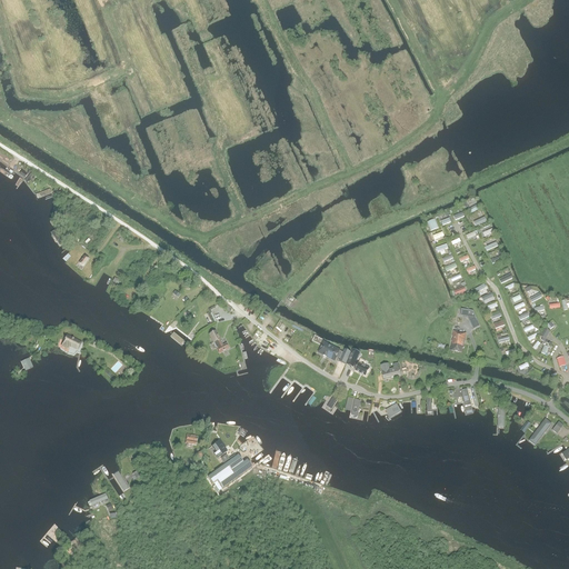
[(0,170),(8,177),(12,171),(0,161),(0,170)]
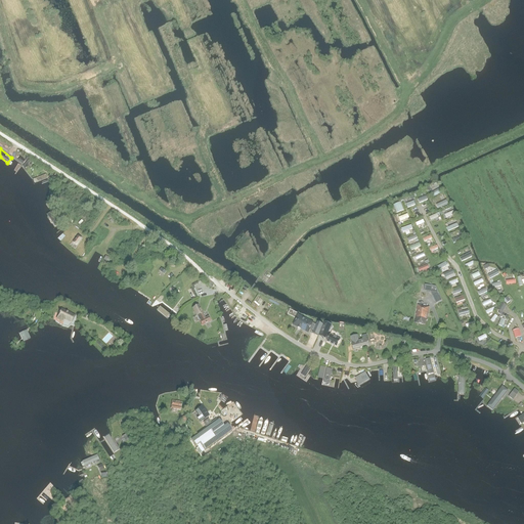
[(30,159),(23,166),(25,167),(31,160),(30,159)]
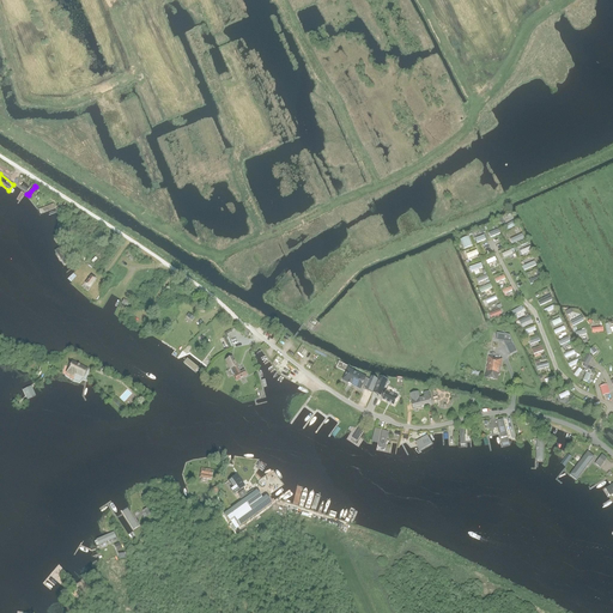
[(55,204),(40,210),(41,214),(56,208),(55,204)]
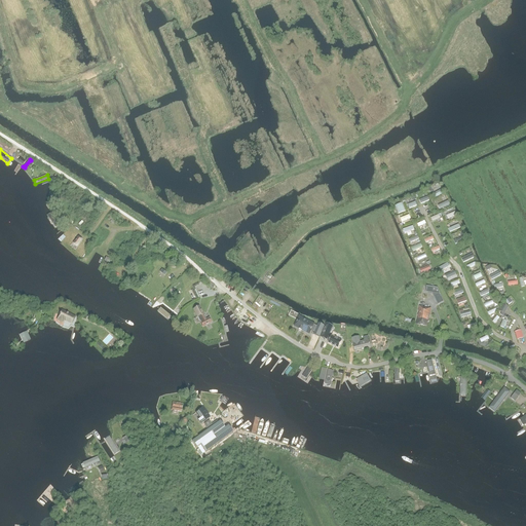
[(435,198),(444,193),(442,189),(433,194),(435,198)]
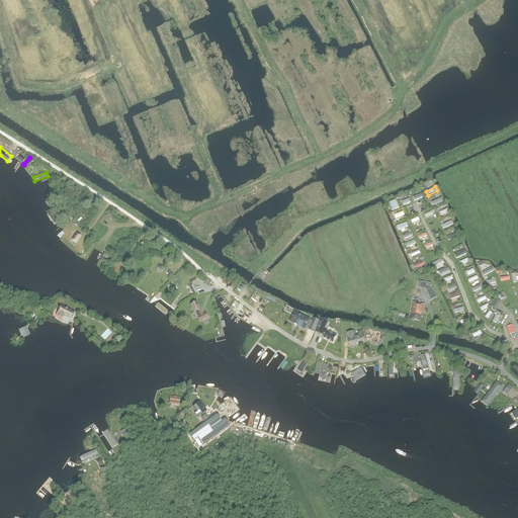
[(433,206),(443,201),(441,197),(431,202),(433,206)]
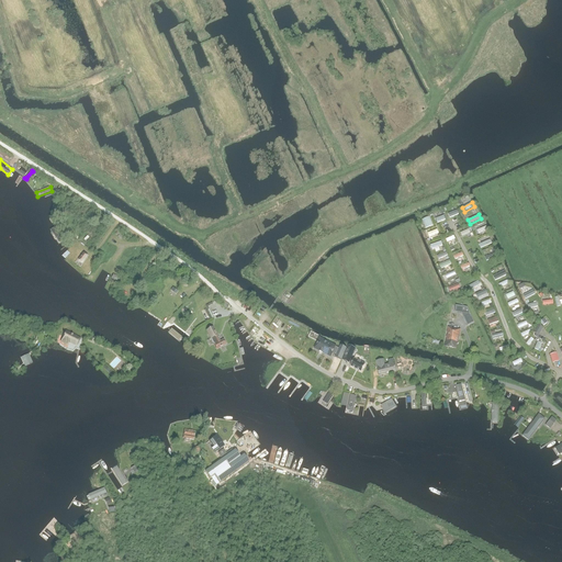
[(426,228),(434,225),(430,216),(423,220),(426,228)]
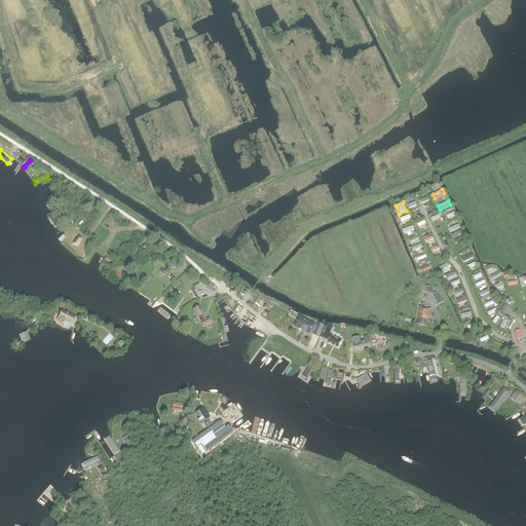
[(50,214),(45,216),(57,234),(62,230),(50,214)]
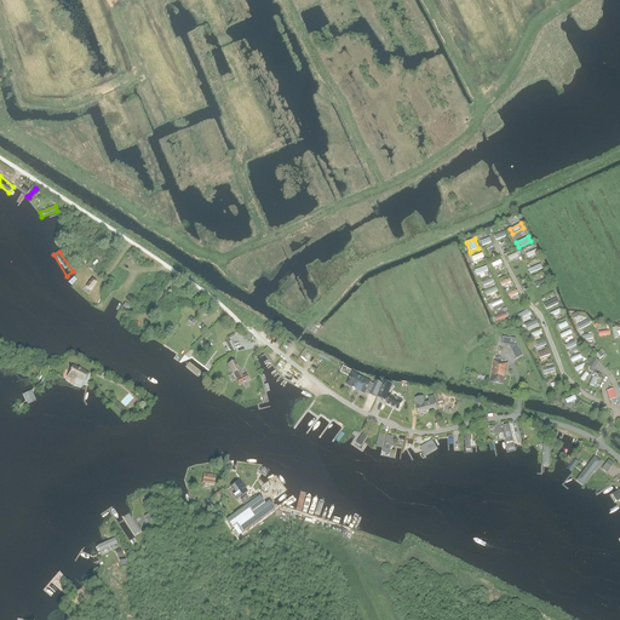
[(532,274),(544,269),(541,264),(529,269),(532,274)]
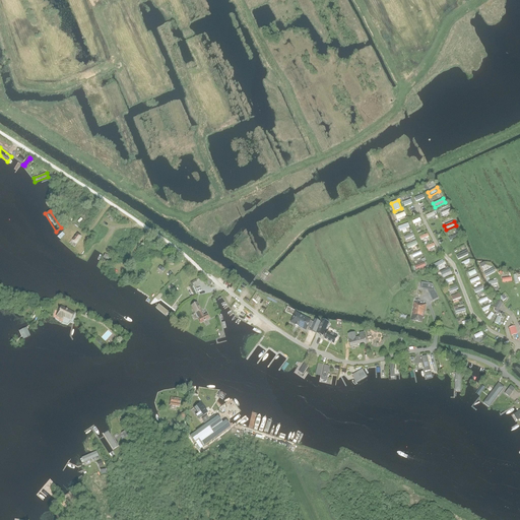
[(80,238),(76,235),(72,241),(76,244),(80,238)]
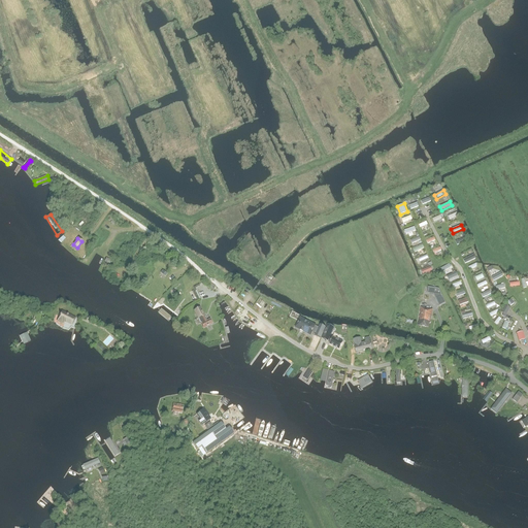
[(423,267),(427,265),(426,261),(429,260),(427,255),(419,259),(423,267)]
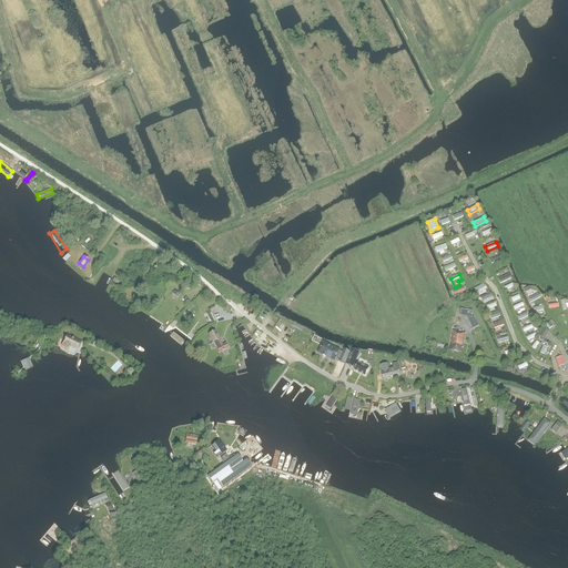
[(501,284),(513,279),(510,274),(499,280),(501,284)]
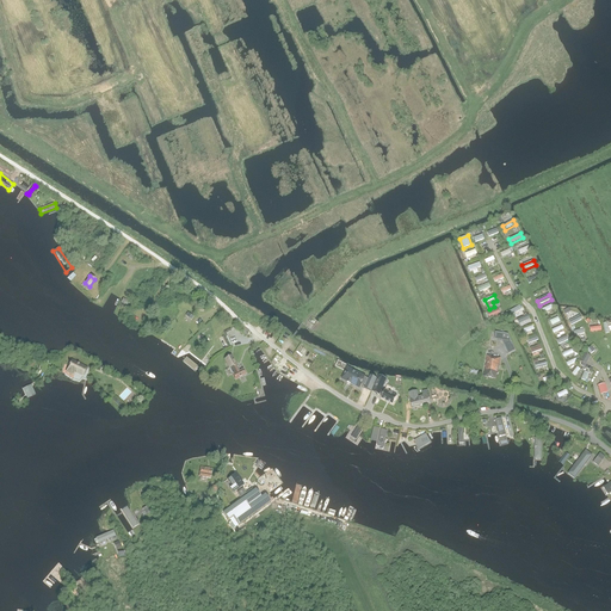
[(501,340),(504,345),(511,341),(508,334),(499,333),(498,340),(501,340)]
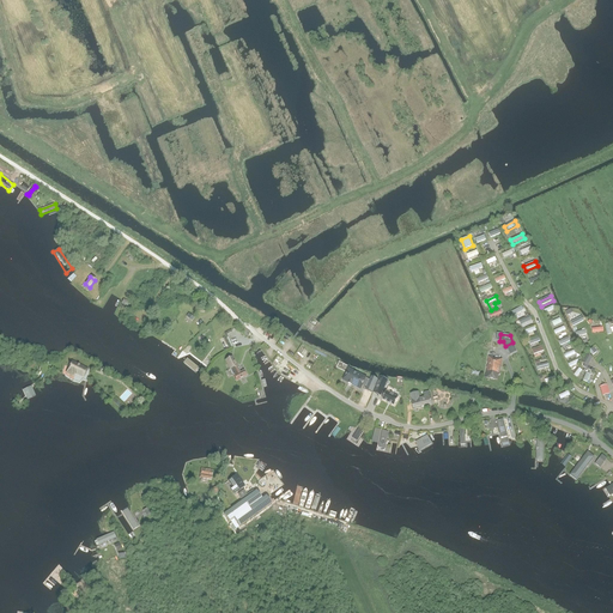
[(582,363),(588,365),(593,357),(587,354),(582,363)]
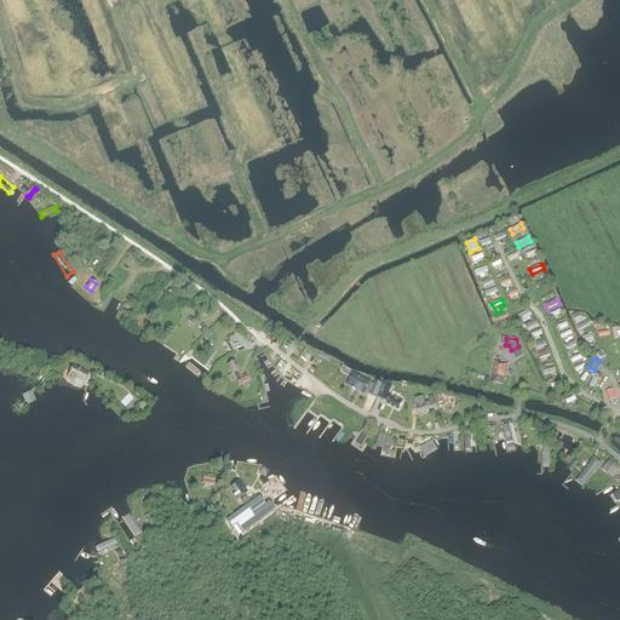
[(250,380),(247,374),(242,377),(235,361),(228,365),(233,373),(234,373),(234,374),(236,379),(235,380),(239,386),(250,380)]
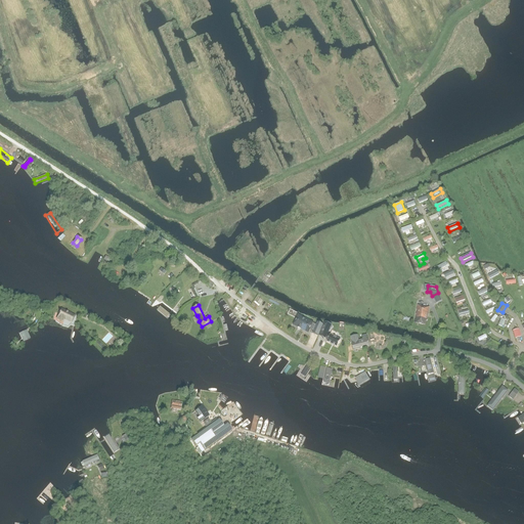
[(429,308),(418,305),(415,323),(425,325),(426,321),(427,321),(429,308)]
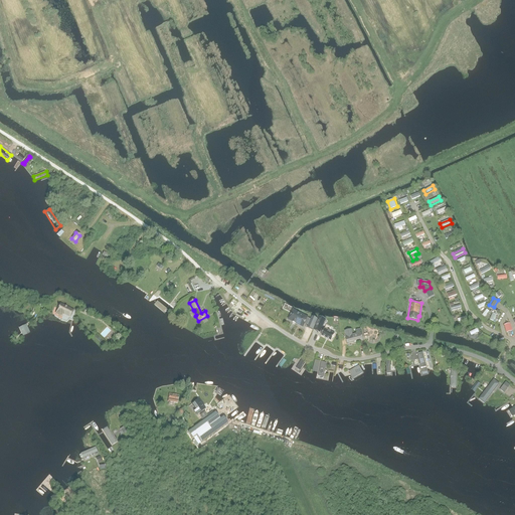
[(69,317),(73,310),(60,304),(56,313),(60,315),(61,313),(69,317)]
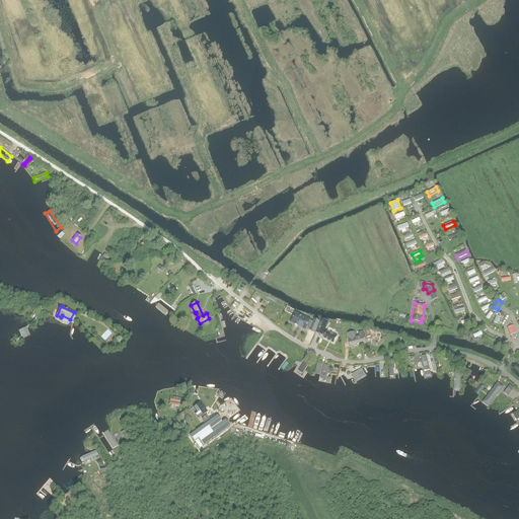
[(295,312),(291,321),(296,323),(295,324),(297,325),(298,324),(305,328),(306,325),(310,327),(309,329),(315,332),(320,321),(314,318),(313,321),(295,312)]
